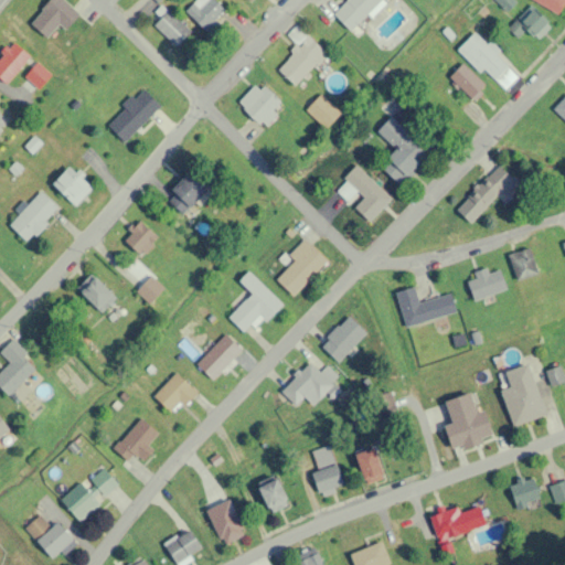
[(59,24),(64,30),(78,14),(63,0),(51,0),(30,22),(45,38),(59,24)]
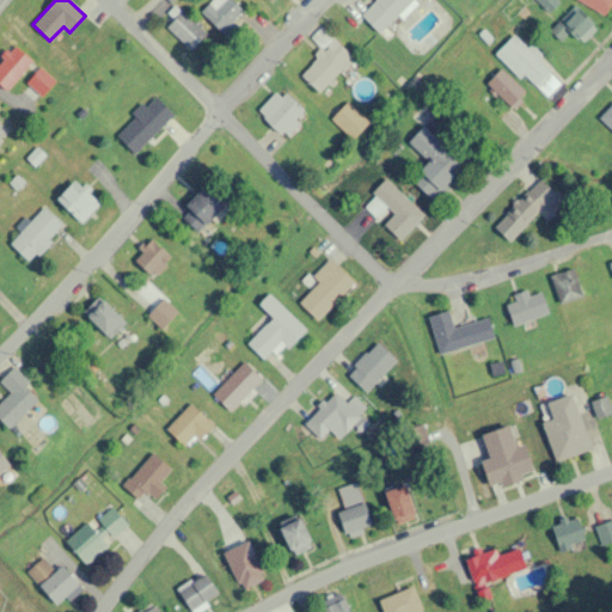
[(244,12),(231,0),(212,0),(200,12),(222,35),(244,12)]
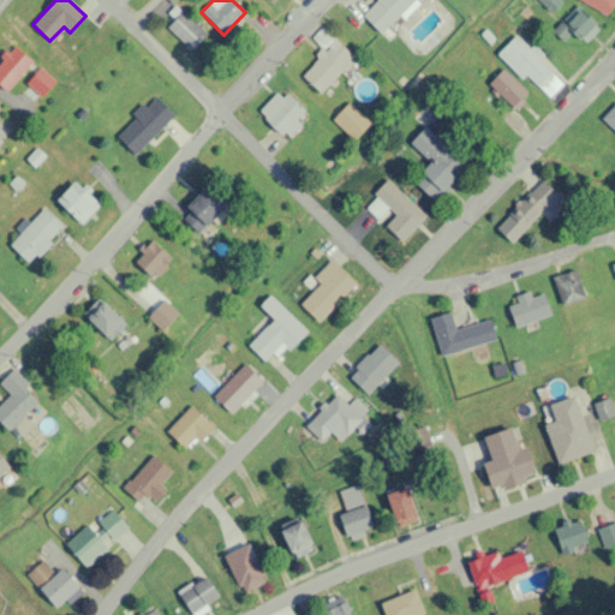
[(376,0),(363,16),(383,35),(417,0),(376,0)]
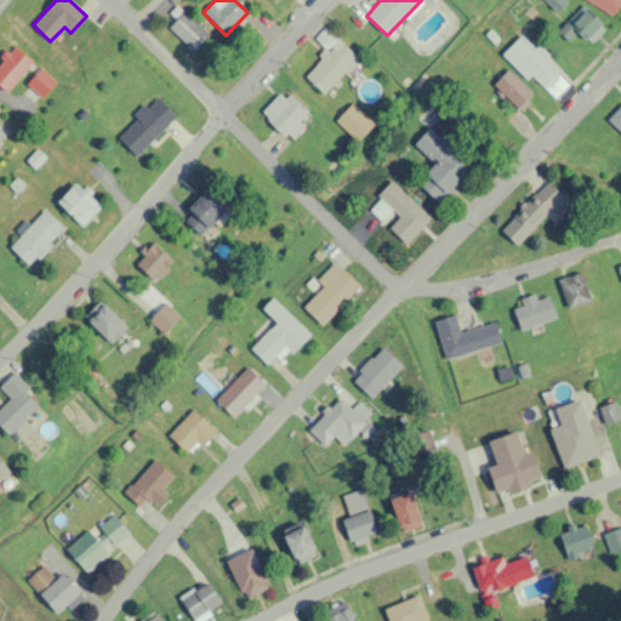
[(565,0),(547,0),(547,11),(565,11),(565,0)]
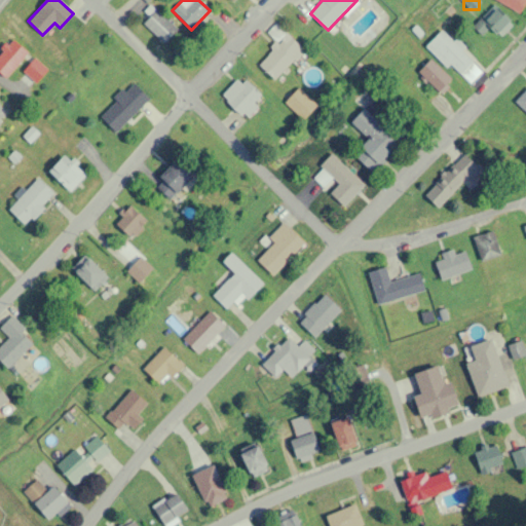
[(525,0),(495,0),(518,13),(525,0)]
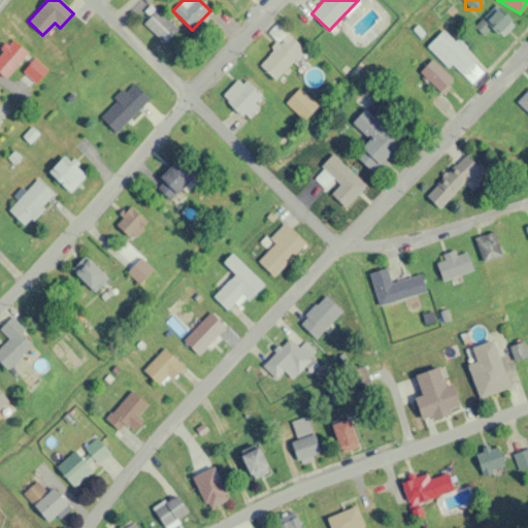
[(177,30),(157,10),(144,24),(166,43),(177,30)]
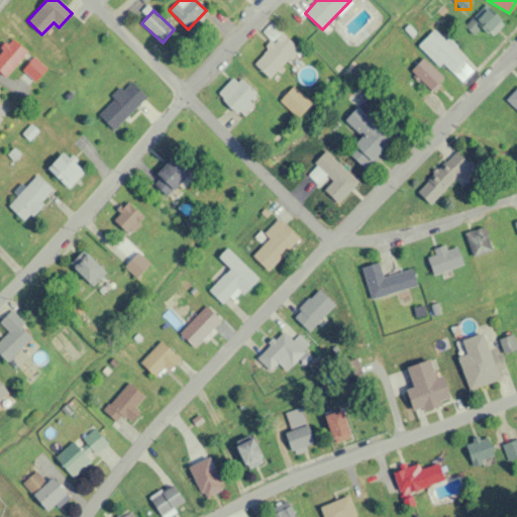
[(504,25),(493,14),(481,27),(492,37),(504,25)]
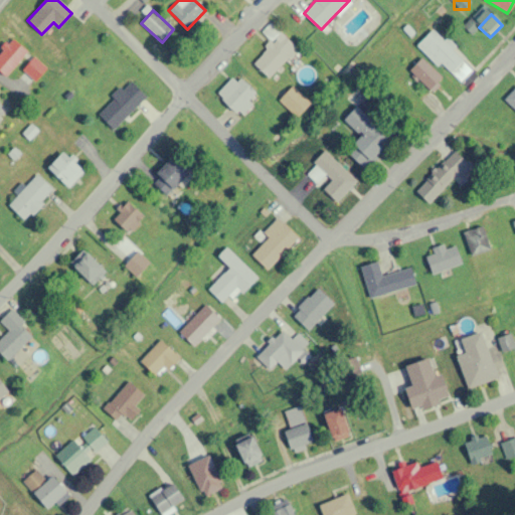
[(297,51),(275,23),(263,33),(270,42),(249,58),(266,77),(297,51)]
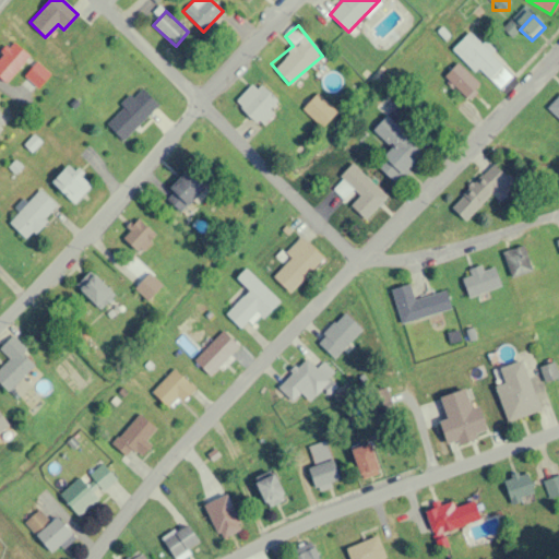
[(487,81),(503,64),(468,32),(453,49),(487,81)]
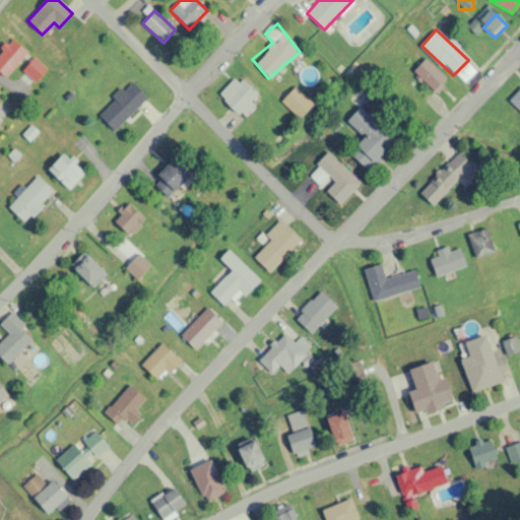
[(0,53),(0,71),(4,76),(27,53),(13,40),(0,53)]
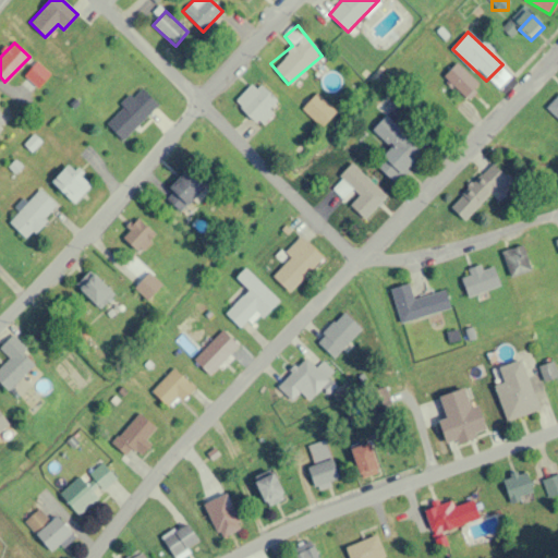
[(37,86),(49,74),(36,62),(25,74),(37,86)]
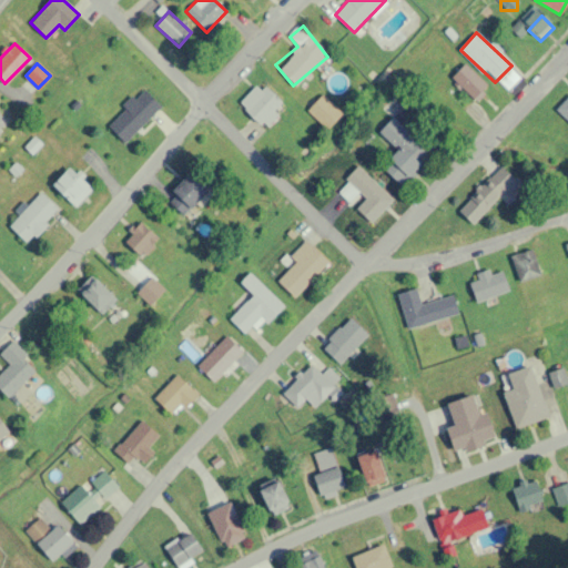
[(450,79),(475,100),(487,85),(463,64),(450,79)]
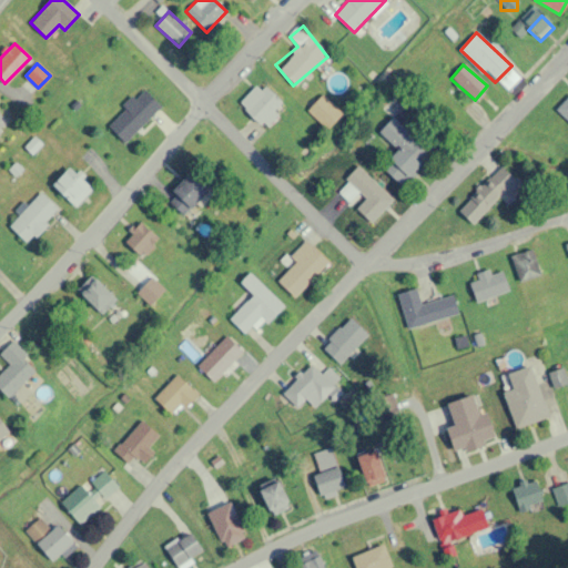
[(239,103),(264,125),(283,103),(259,81),(239,103)]
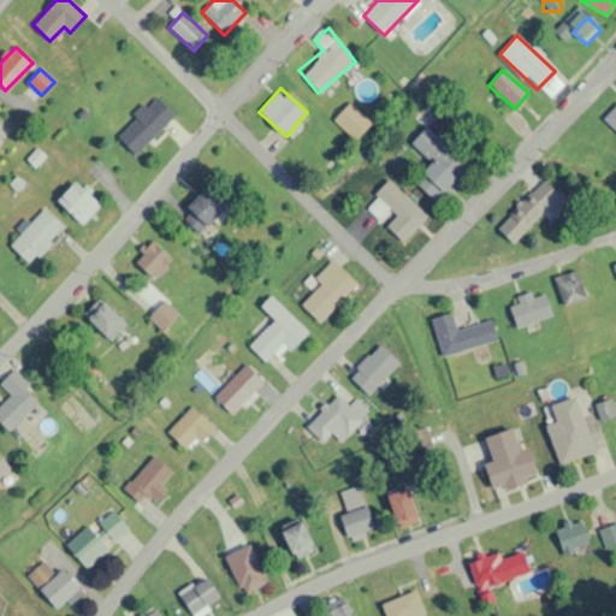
[(114,135),(135,155),(175,116),(154,95),(114,135)]
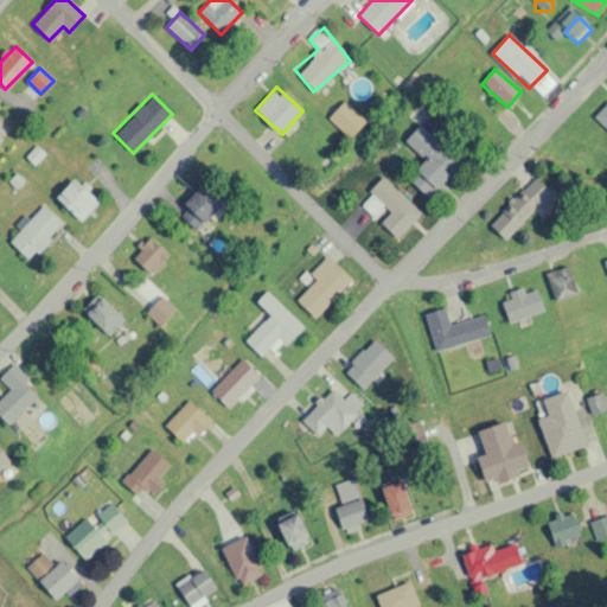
[(606,100),(593,117),(606,129),(606,100)]
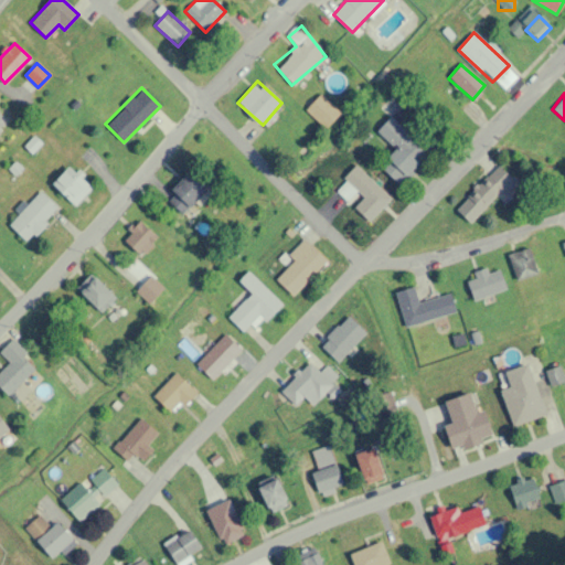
[(307,109),(328,128),(340,114),(320,95),(307,109)]
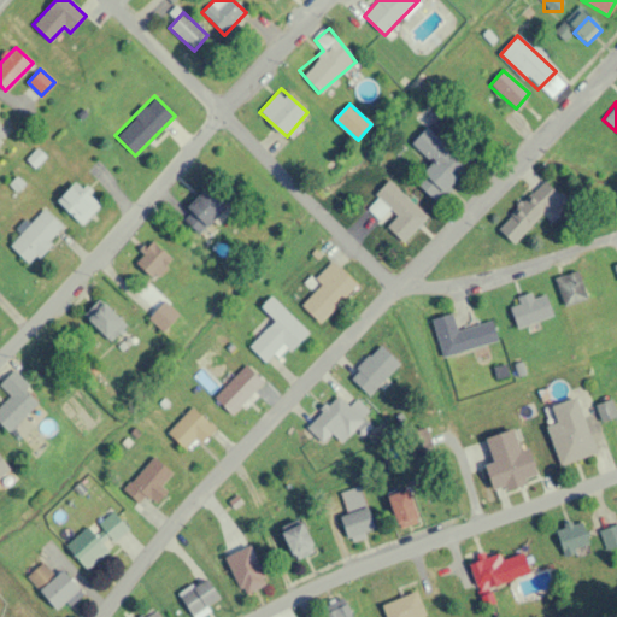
[(411,144),(432,163),(413,182),(436,201),(468,165),(425,128),(411,144)]
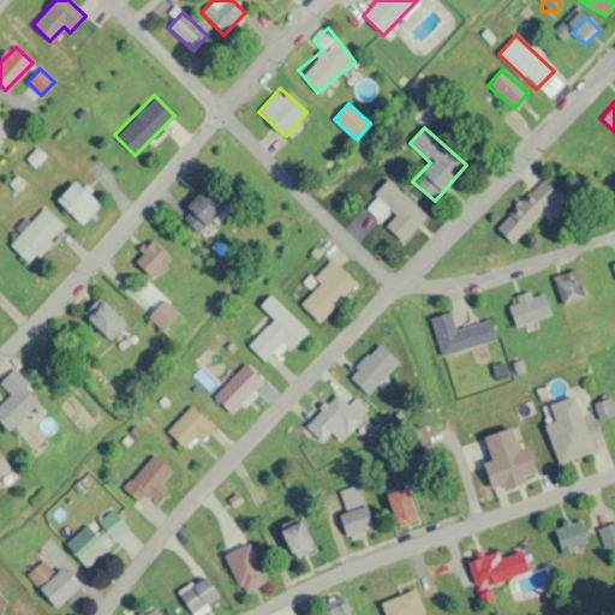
[(425,218),(389,180),(363,206),(381,224),(382,222),(401,242),(425,218)]
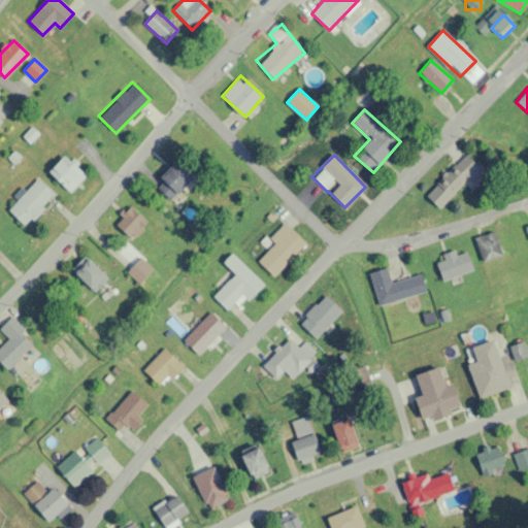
[(487,172),(465,155),(439,187),(452,197),(463,184),(471,191),(487,172)]
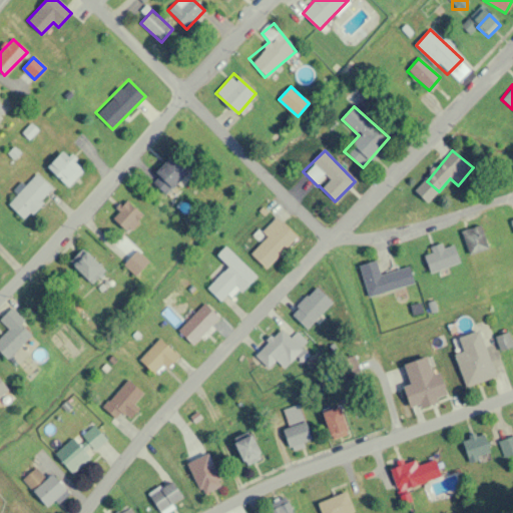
[(72,154),(65,160),(60,153),(47,164),(66,185),(85,169),(72,154)]
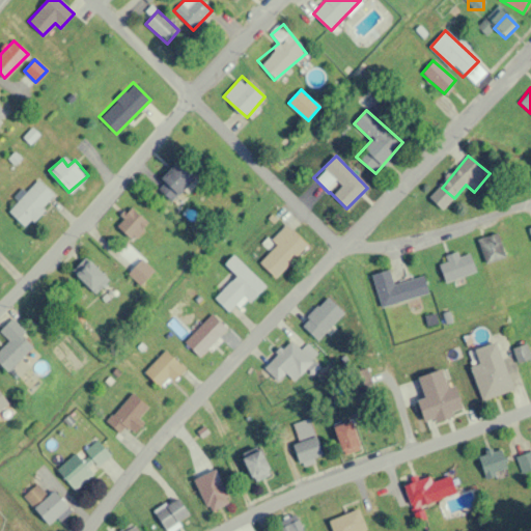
[(196,173),(177,159),(155,187),(172,201),(196,173)]
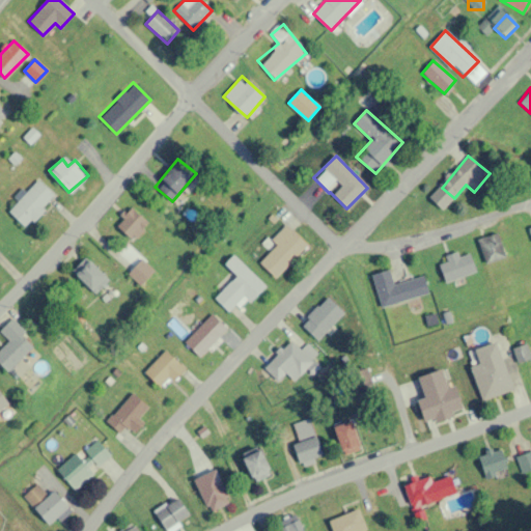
[(55,197),(38,179),(7,210),(24,226),(55,197)]
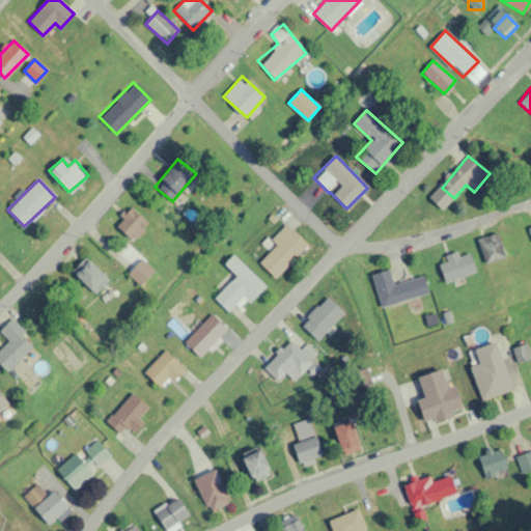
[(115,224),(132,240),(148,223),(132,206),(115,224)]
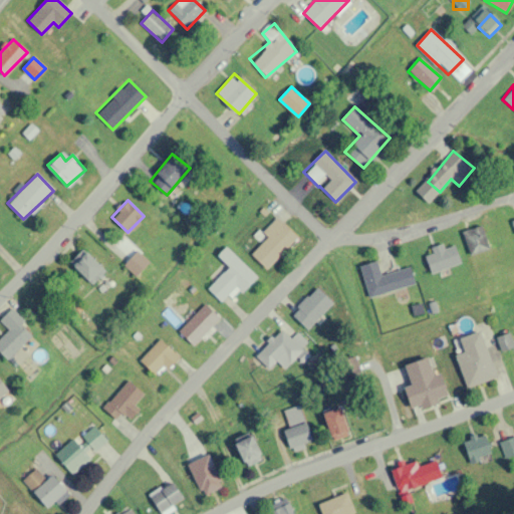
[(297,239),(276,218),(263,232),(268,238),(251,254),(266,269),(297,239)]
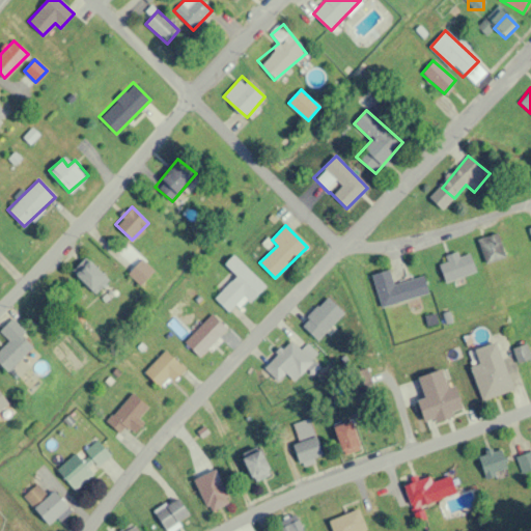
[(506,256),(498,232),(477,239),(485,263),(506,256)]
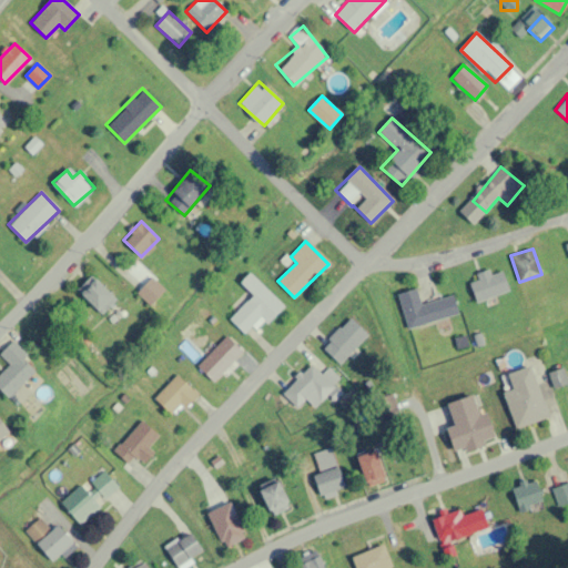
[(467,279),(476,302),(509,290),(501,270),(490,274),(489,271),(467,279)]
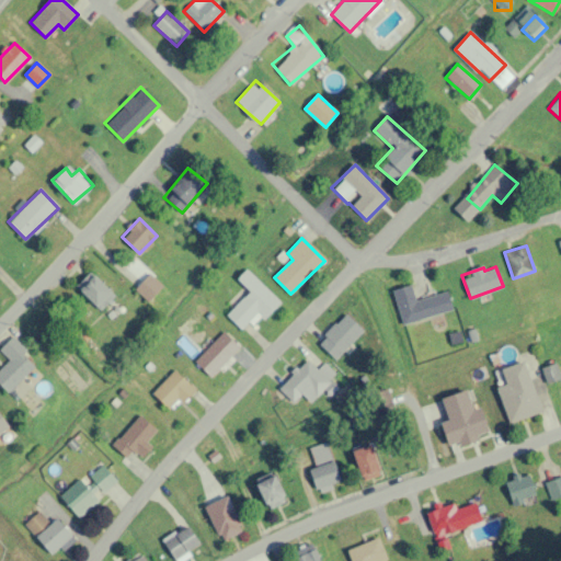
[(258,313),(263,320),(281,302),(247,270),(237,279),(249,290),(226,315),(242,330),(258,313)]
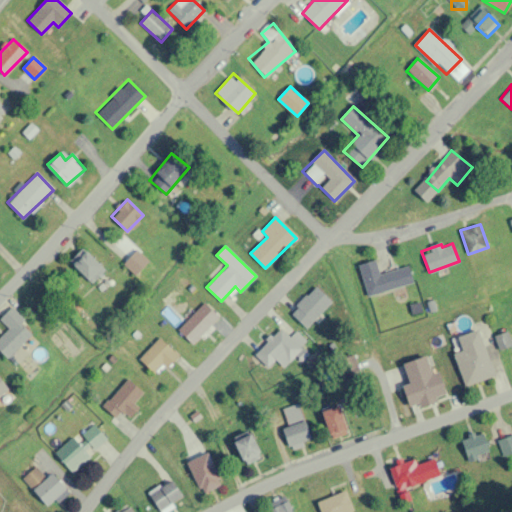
[(90,283),(105,269),(84,247),(69,261),(90,283)]
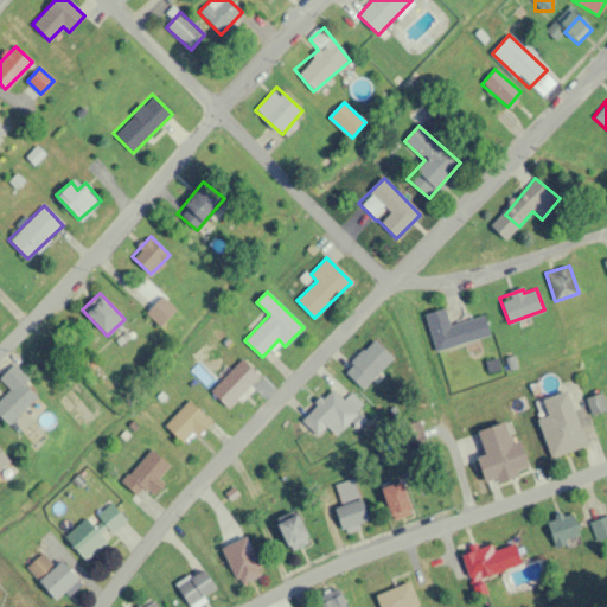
[(160,324),(168,315),(155,304),(147,313),(160,324)]
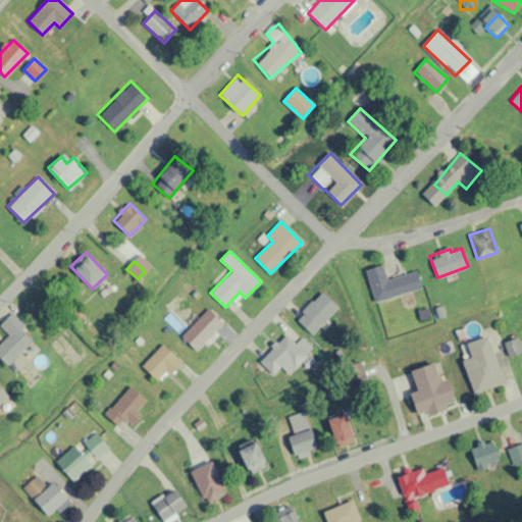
[(374,302),(421,290),(416,271),(386,278),(382,264),(365,269),(374,302)]
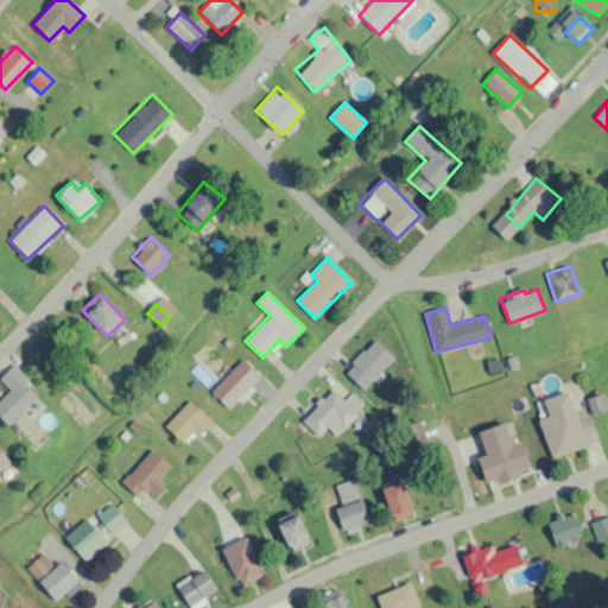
[(394,359),(374,339),(343,371),(363,390),(394,359)]
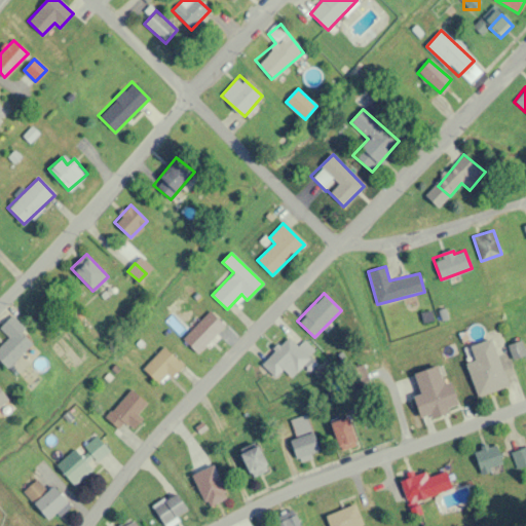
[(182,338),(197,353),(225,326),(210,310),(182,338)]
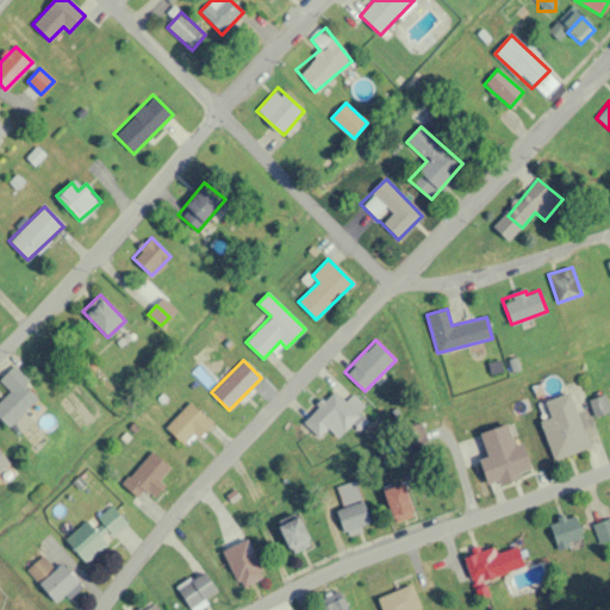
[(0,381),(10,391),(0,400),(0,418),(8,427),(41,394),(12,366),(0,378),(0,381)]
